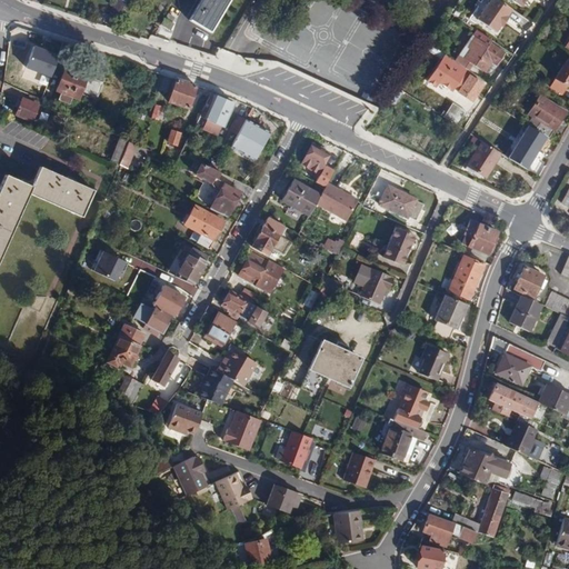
[(116,0),(110,15),(118,19),(125,1),(120,0),(116,0)]
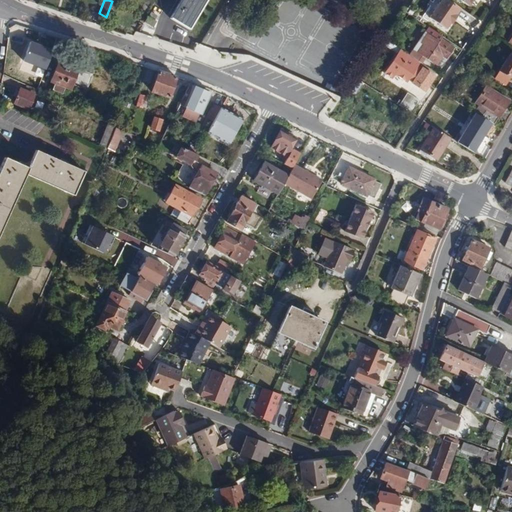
[(205,0),(180,0),(170,18),(188,28),(205,0)]
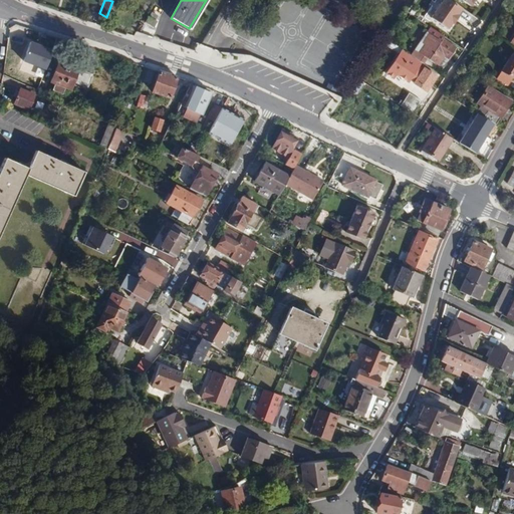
[(457,13),(461,7),(451,0),(442,0),(432,17),(447,28),(452,22),(453,22),(458,14),(457,13)]
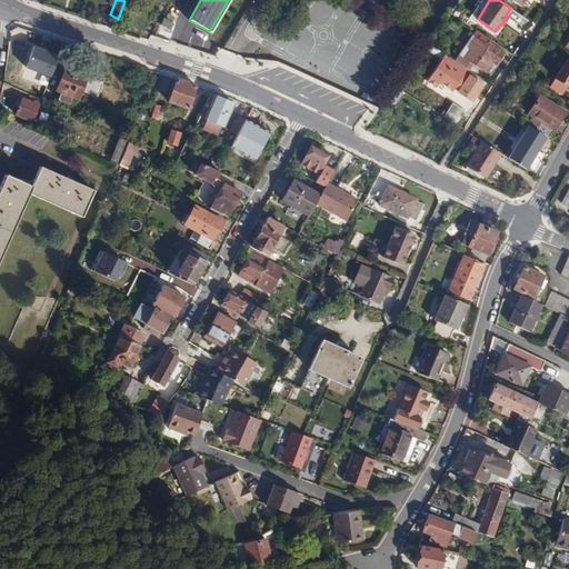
[(175,17),(167,12),(160,23),(169,29),(173,23),(171,22),(175,17)]
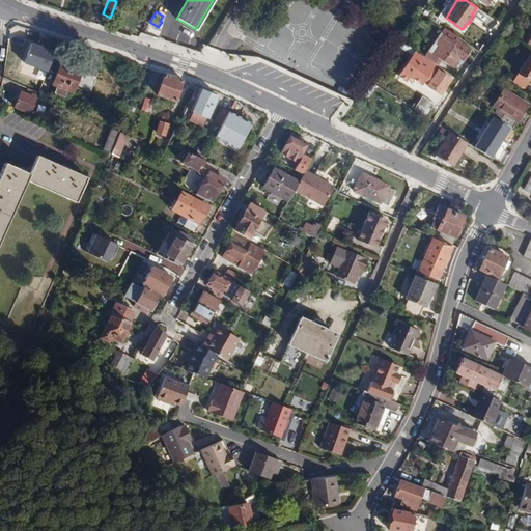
[(502,34),(506,37),(515,24),(511,21),(502,34)]
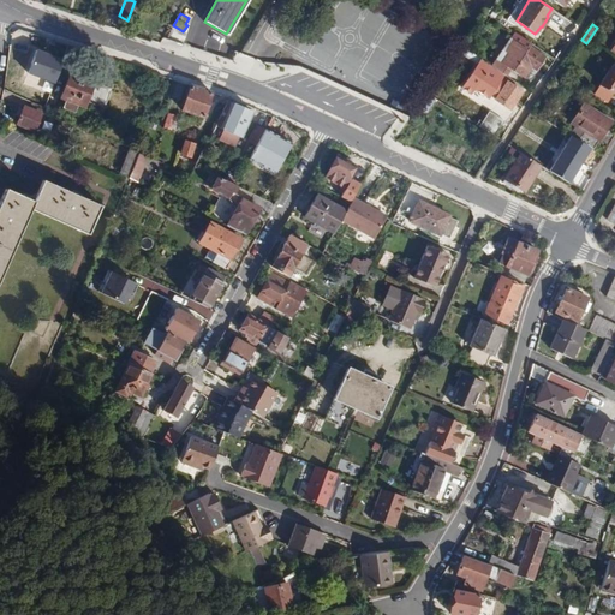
[(529,46),(531,43),(514,33),(493,65),(507,76),(512,69),(524,77),(531,67),(535,70),(544,57),(529,46)]
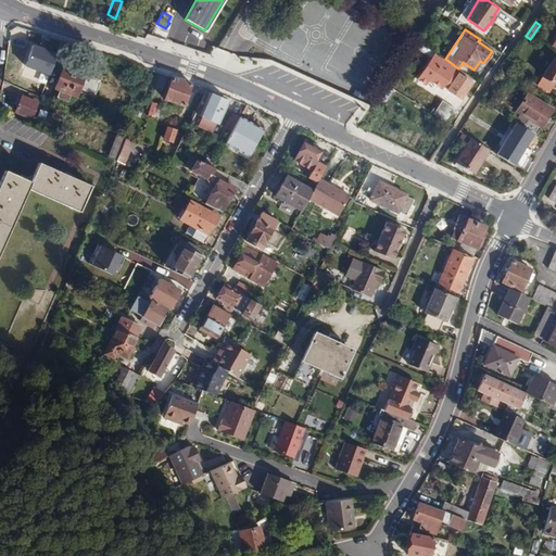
[(33,34),(17,30),(15,46),(29,48),(33,34)]
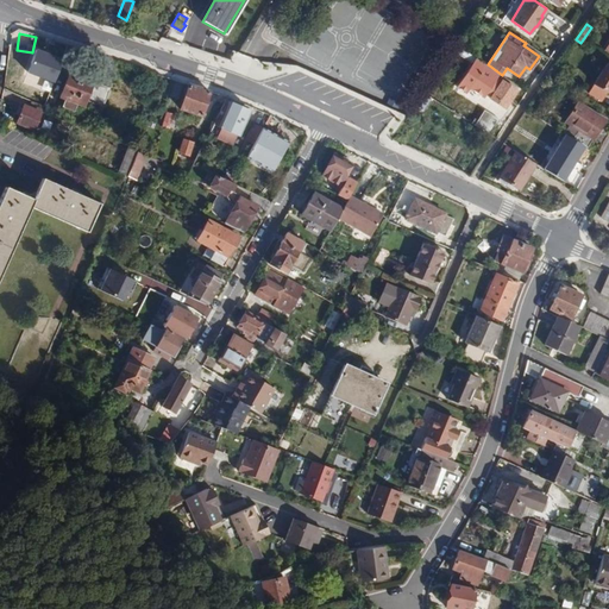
[(502,81),(506,76),(502,75),(488,64),(477,57),(473,64),(457,88),(468,94),(471,89),(484,98),(487,94),(491,98),(490,99),(504,108),(516,90),(502,81)]
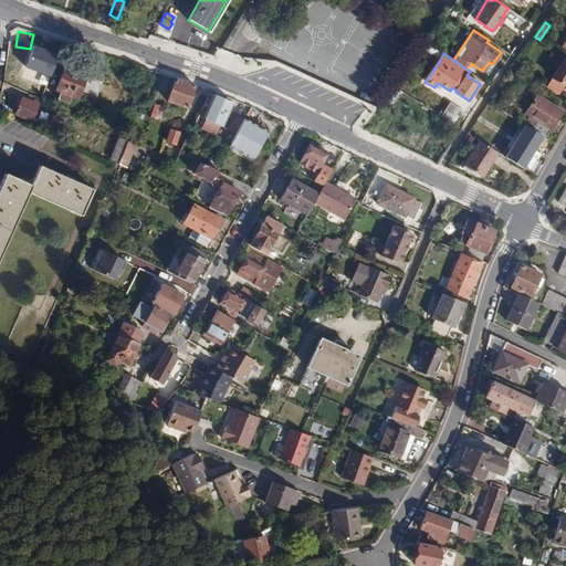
[(565,61),(564,60),(546,85),(558,94),(565,83),(565,61)]
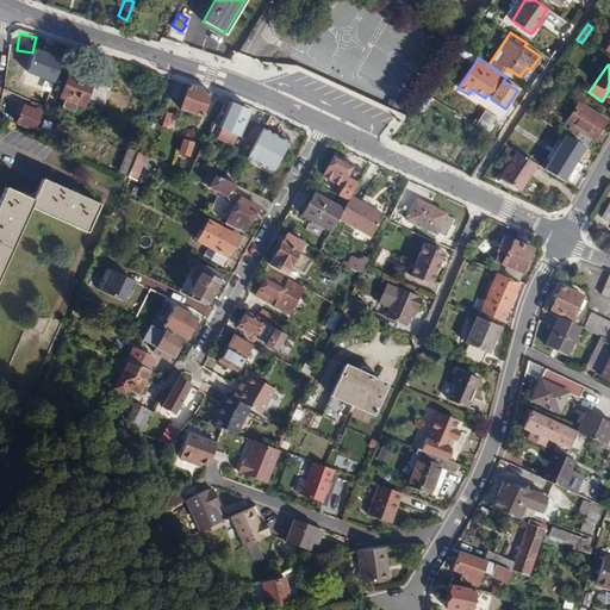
[(44,106),(56,76),(38,69),(29,93),(31,94),(29,100),(44,106)]
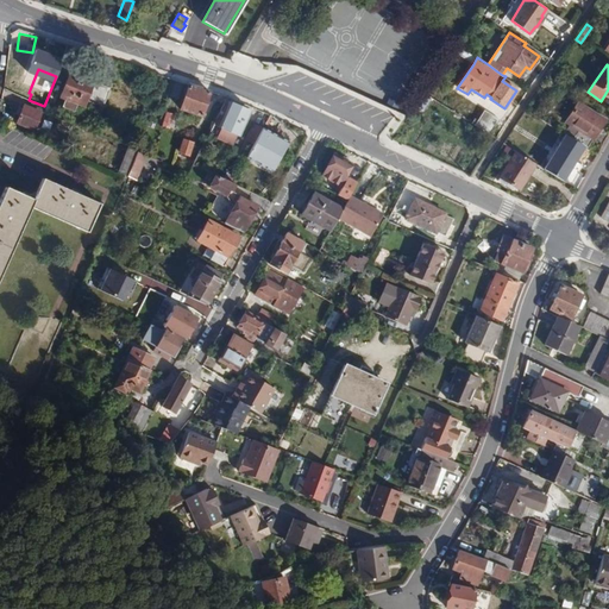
[(64,99),(77,102),(85,106),(88,98),(105,104),(111,88),(94,82),(94,81),(69,71),(60,96),(64,99)]
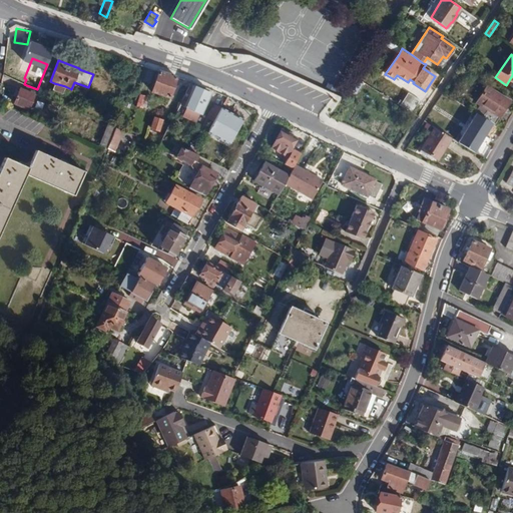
[(466,72),(470,66),(464,62),(459,68),(466,72)]
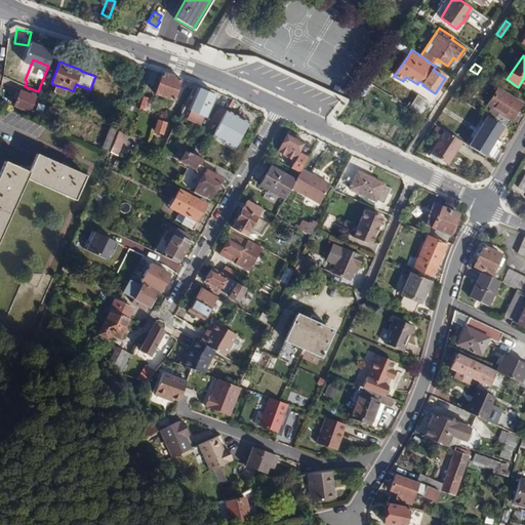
[(180,79),(162,73),(155,93),(174,99),(180,79)]
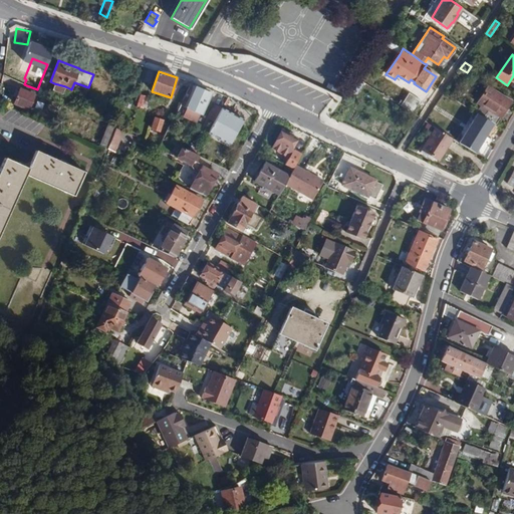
[(211,93),(191,84),(181,104),(202,113),(211,93)]
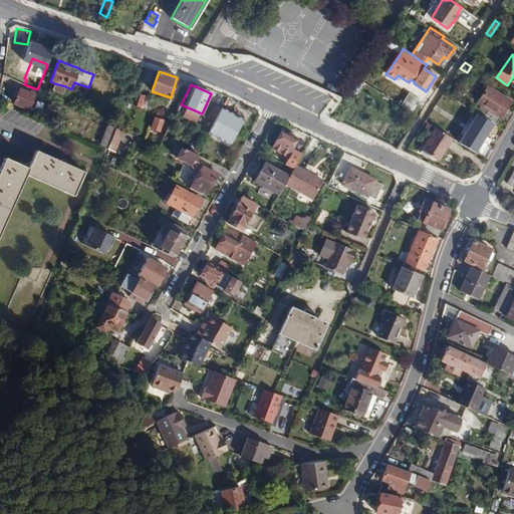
[(480,114),(495,124),(510,100),(487,86),(477,102),(480,104),(476,112),(480,114)]
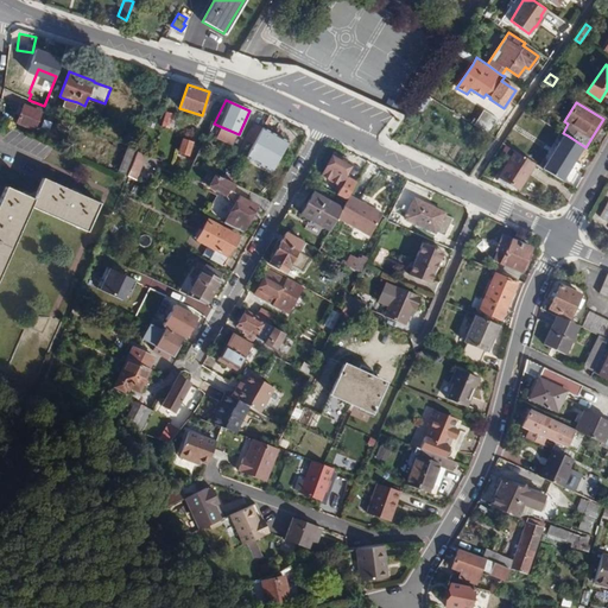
[(33,130),(42,112),(26,105),(23,105),(16,122),(33,130)]
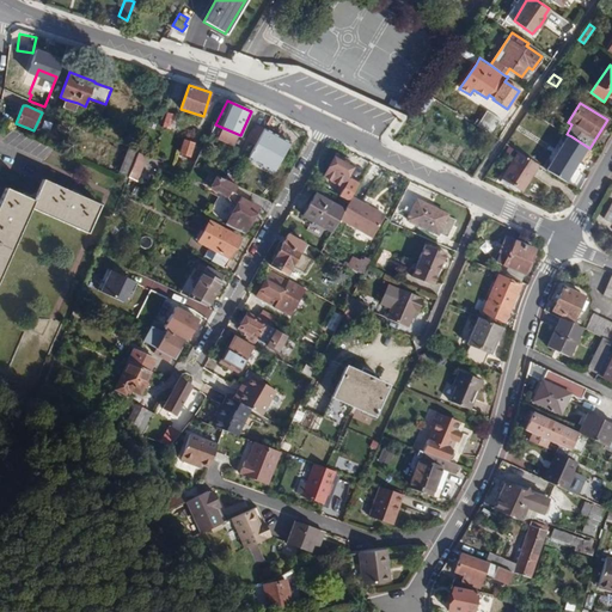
[(476,126),(491,135),(501,121),(487,110),(476,126)]
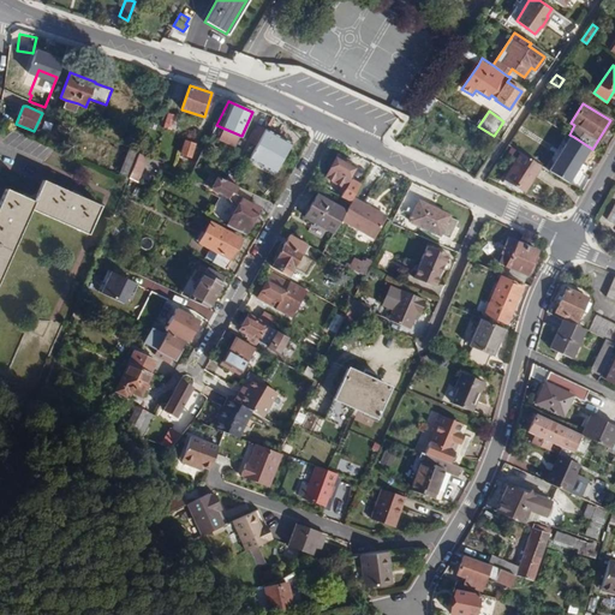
[(292,143),(266,129),(266,130),(257,144),(249,160),(274,174),(292,143)]
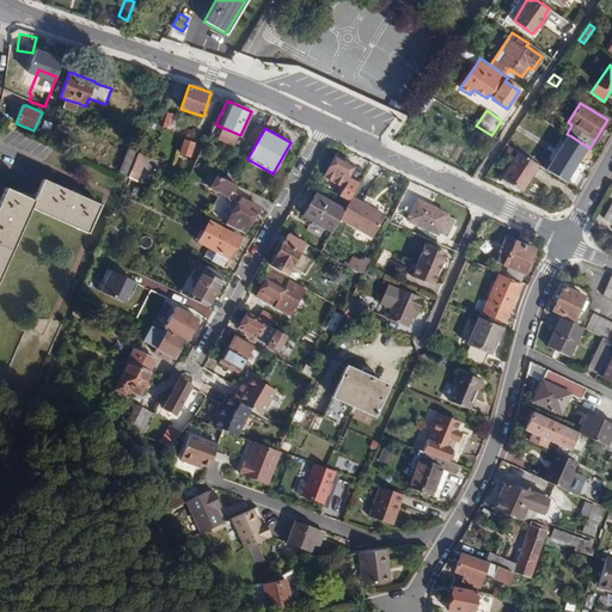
[(592,169),(600,154),(589,148),(571,136),(556,161),(552,159),(546,170),(575,188),(580,179),(574,176),(582,163),(592,169)]
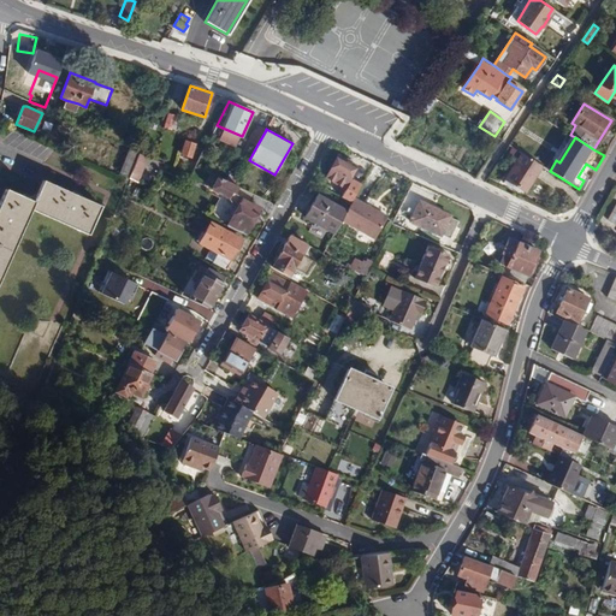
[(191,158),(196,143),(185,141),(181,154),(191,158)]
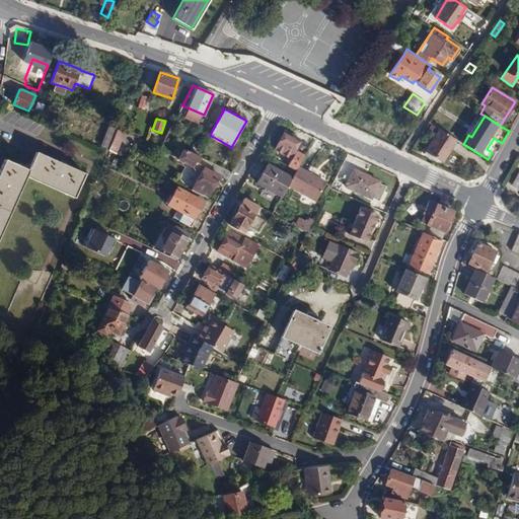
[(117,129),(109,126),(100,146),(108,149),(115,135),(117,129)]
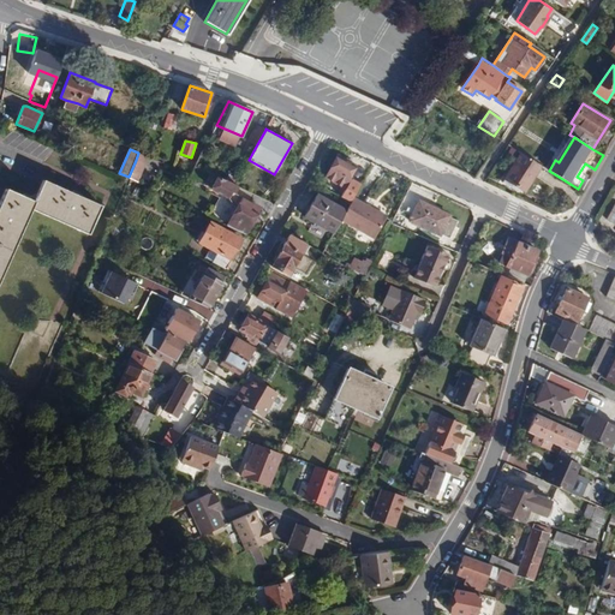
[(525,191),(541,166),(520,153),(505,178),(525,191)]
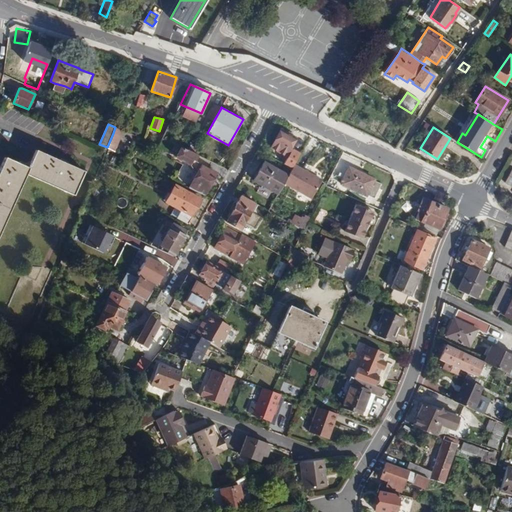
[(290,157),(286,164),(292,168),(294,165),(300,154),(290,149),(295,139),(279,131),(271,147),(290,157)]
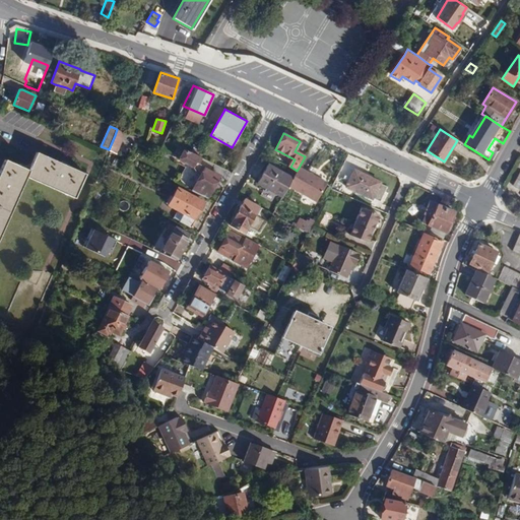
[(115,135),(109,149),(116,152),(122,138),(115,135)]
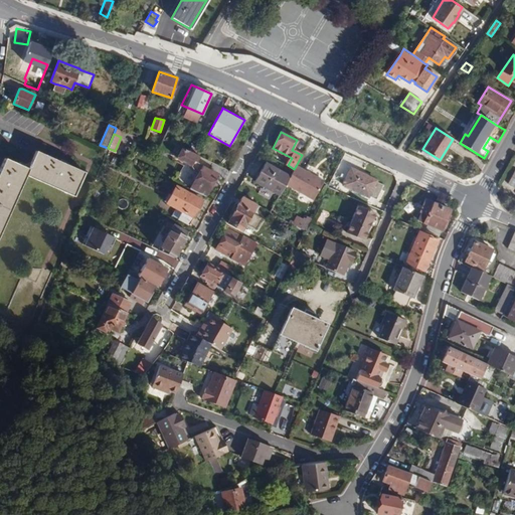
[(197,154),(183,147),(178,157),(190,163),(198,175),(190,189),(206,196),(218,173),(196,161),(199,155),(197,154)]
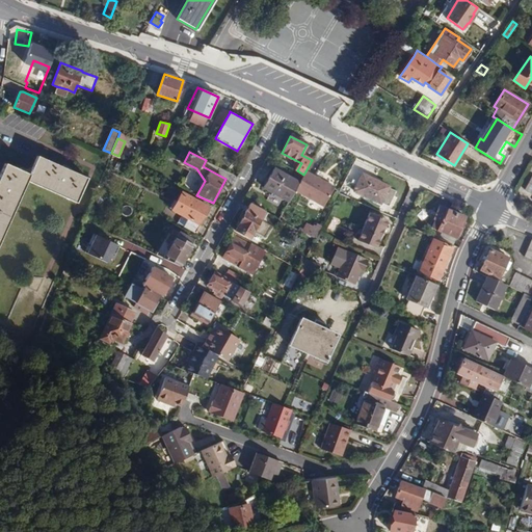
[(77,202),(87,178),(60,166),(37,156),(35,161),(30,174),(5,163),(0,175),(0,240),(27,181),(77,202)]
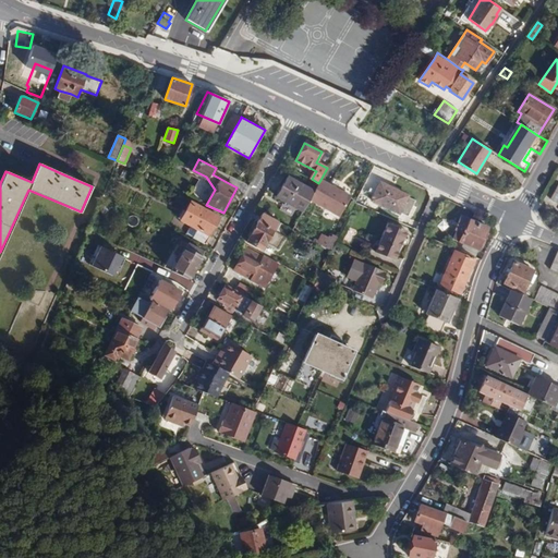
[(557,168),(556,168),(540,199),(557,214),(557,168)]
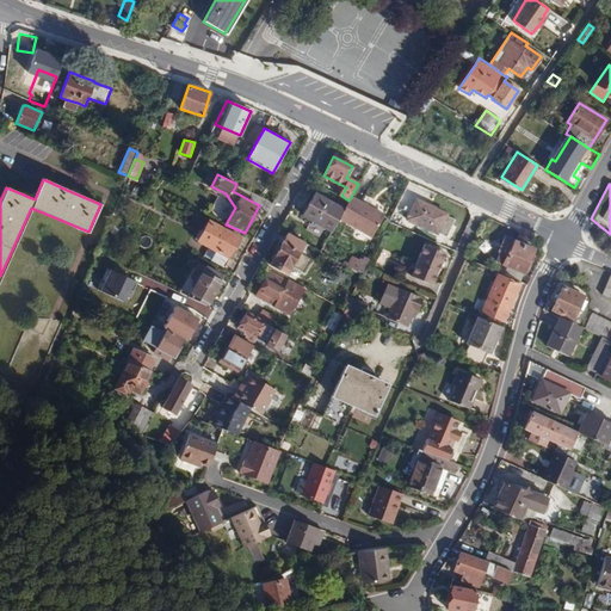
[(339,217),(344,209),(315,193),(302,215),(331,232),(339,217)]
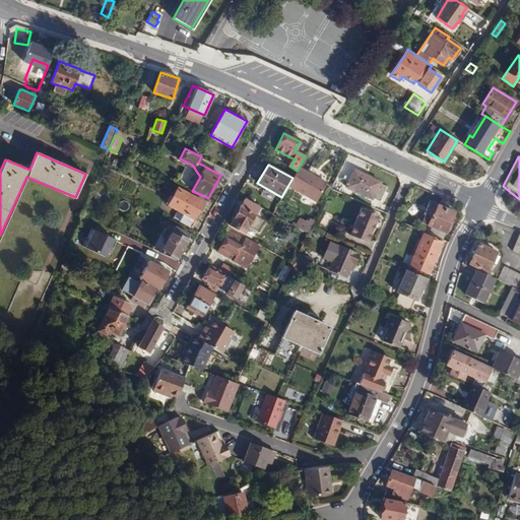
[(299,168),(297,171),(293,178),(288,185),(316,201),(327,183),(299,168)]
